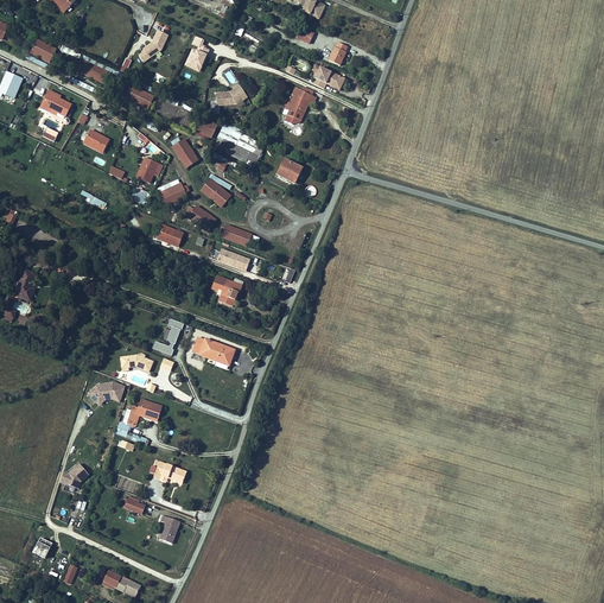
[(285,0),(306,10),(303,16),(319,24),(325,10),(317,6),(309,2),(310,1),(310,0),(285,0)]
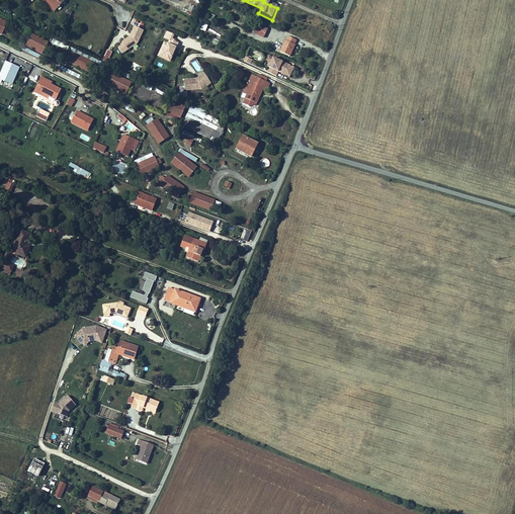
[(262,35),(266,27),(256,23),(253,31),(262,35)]
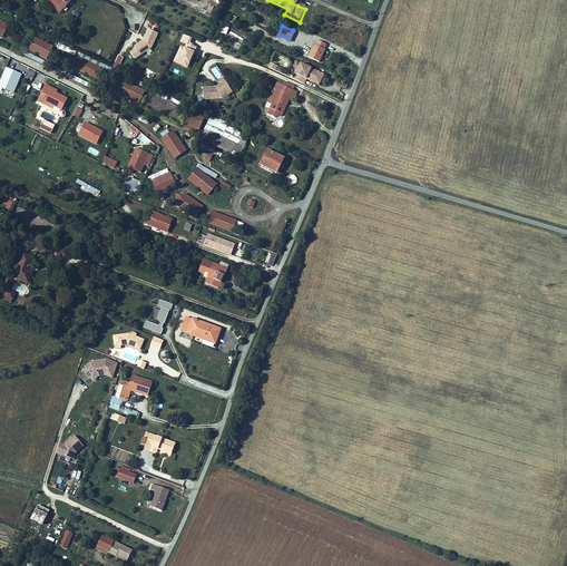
[(255,27),(252,33),(260,37),(262,30),(255,27)]
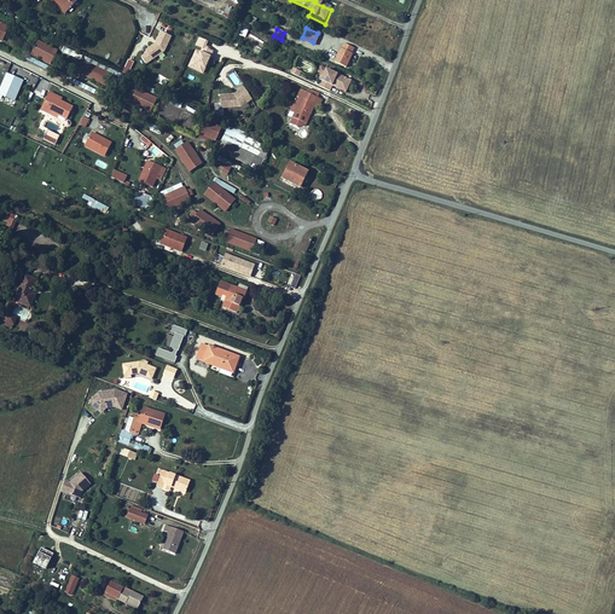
[(242,40),(249,42),(253,34),(247,30),(242,40)]
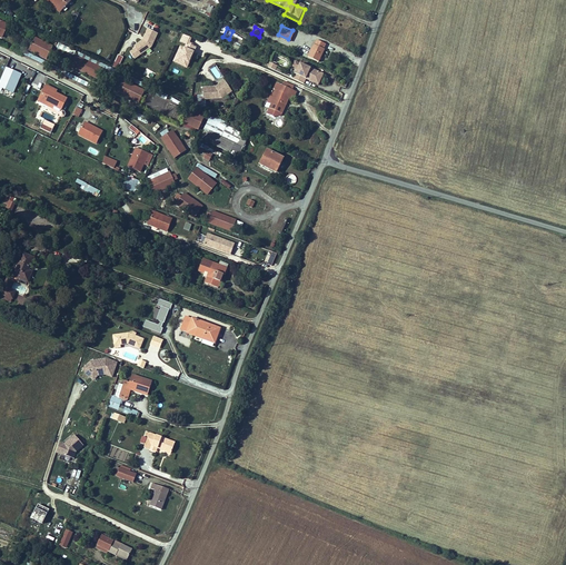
[(47,58),(52,46),(35,37),(29,50),(47,58)]
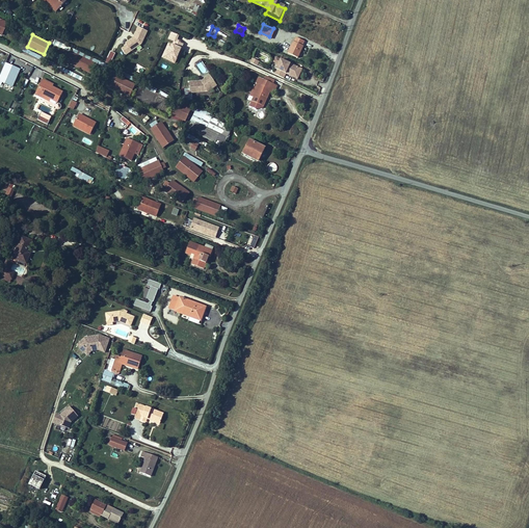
[(291,40),(286,51),(296,56),(301,45),(300,45),(302,40),(294,35),(292,41),(291,40)]
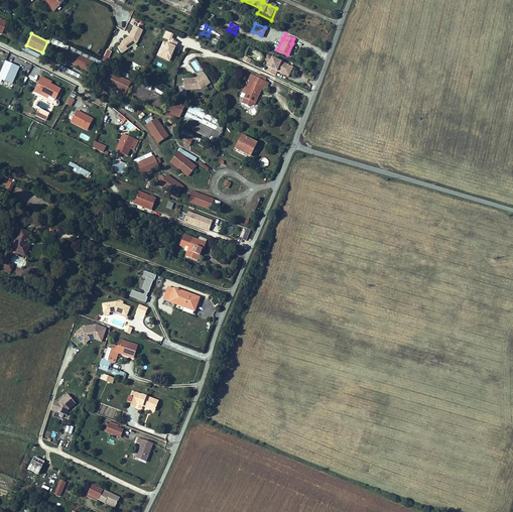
[(167,44),(159,60),(172,67),(181,47),(174,43),(176,38),(168,35),(164,43),(167,44)]
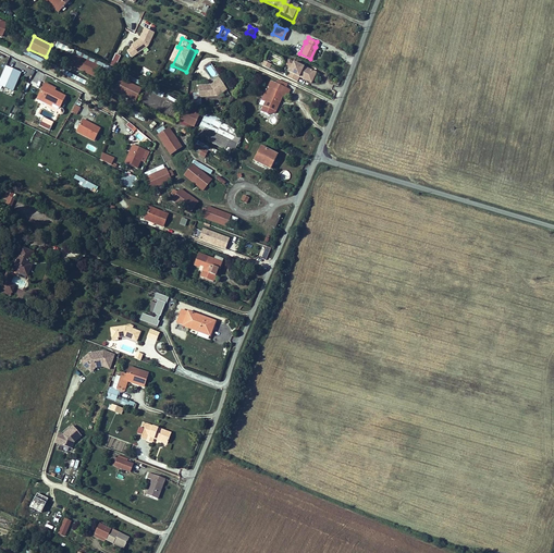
[(76,53),(77,54),(101,65),(103,66),(106,62),(78,50),(76,53)]
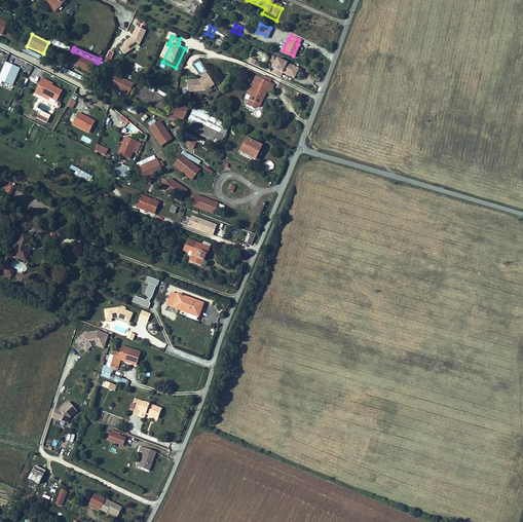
[(69,60),(68,61),(90,72),(96,62),(73,51),(73,52),(70,51),(66,59),(69,60)]
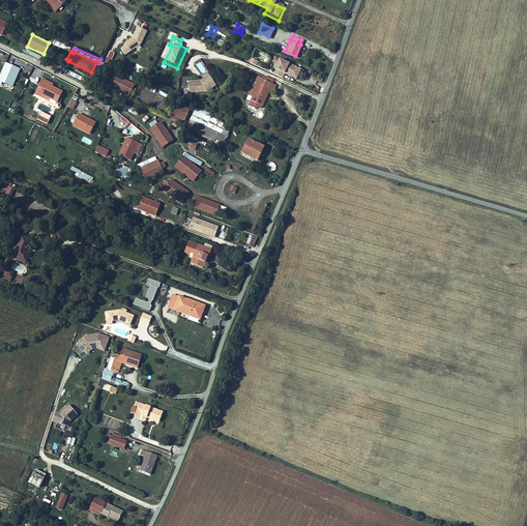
[(29,54),(28,58),(45,64),(46,60),(29,54)]
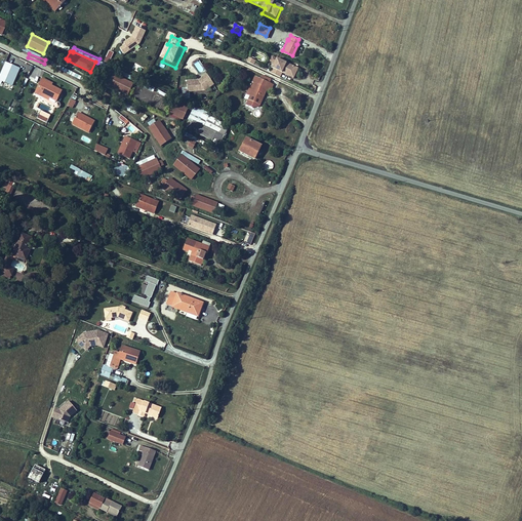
[(295,66),(276,55),(270,71),(272,72),(279,75),(282,71),(291,75),(295,66)]
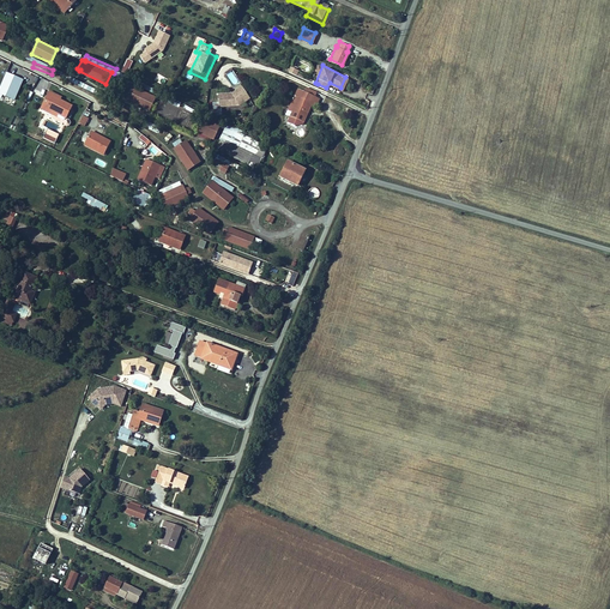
[(116,68),(114,73),(137,83),(138,79),(116,68)]
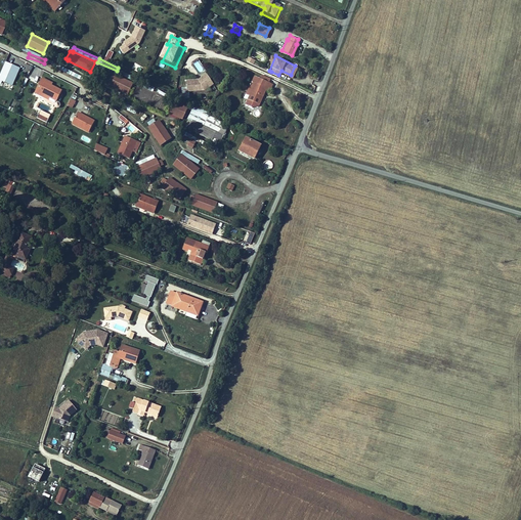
[(7,60),(0,74),(0,77),(12,83),(20,68),(7,60)]
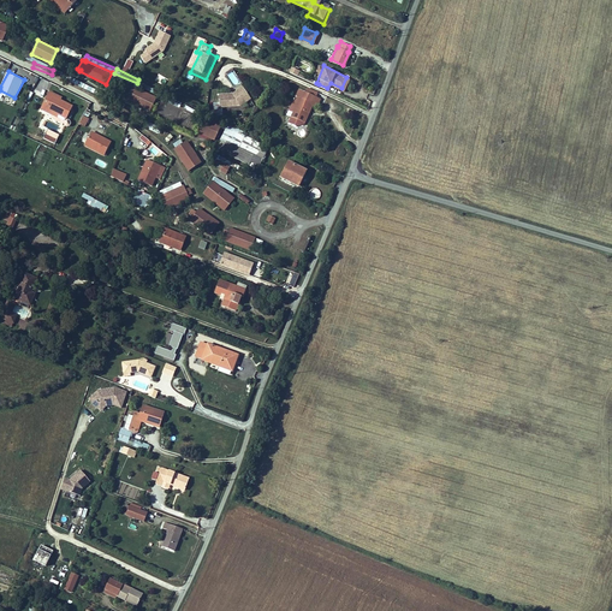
[(138,79),(137,83),(159,94),(161,90),(138,79)]
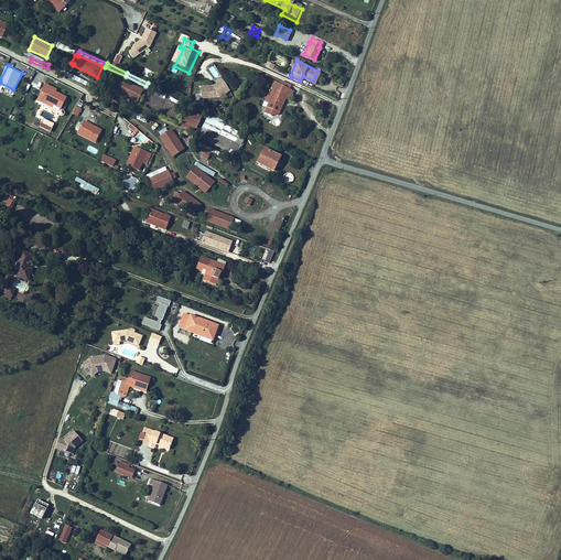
[(224,84),(217,73),(207,78),(195,78),(195,90),(214,89),(224,84)]
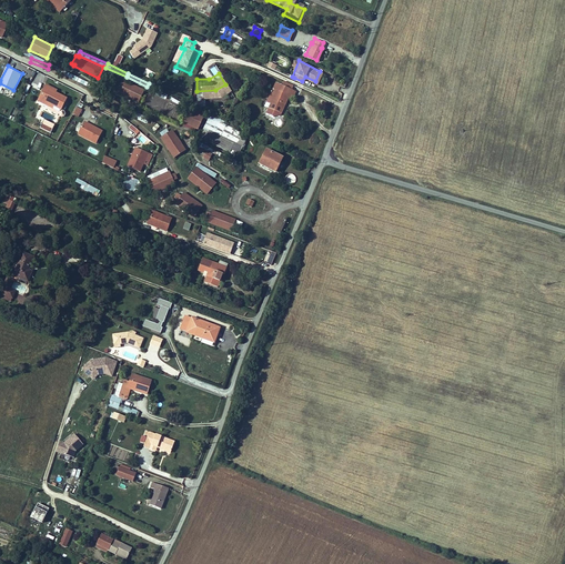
[(72,78),(70,81),(90,91),(92,88),(72,78)]
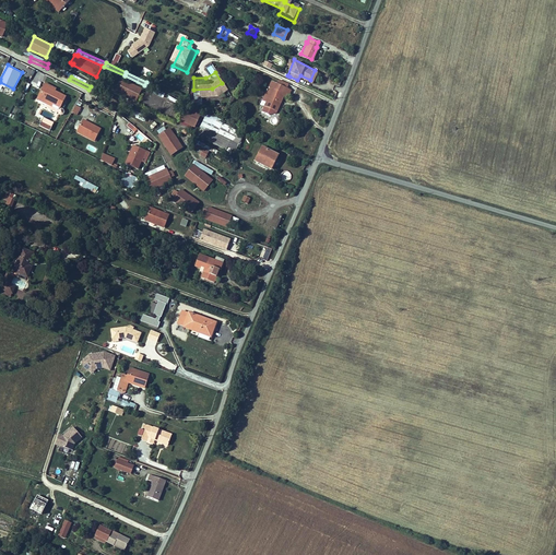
[(142,89),(120,79),(115,91),(135,101),(142,89)]
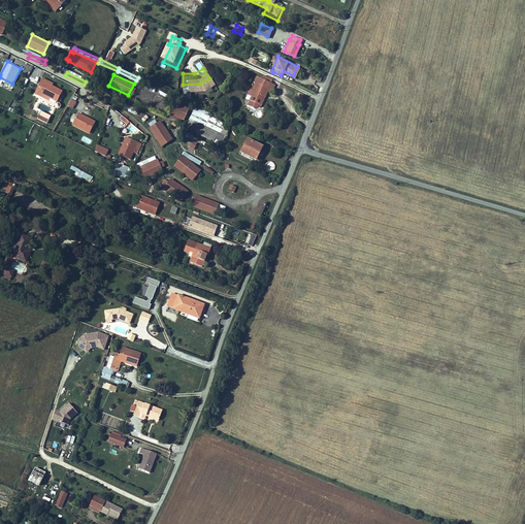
[(270,80),(262,76),(257,74),(254,79),(256,82),(254,87),(250,86),(242,102),(245,103),(253,106),(255,101),(260,102),(270,80)]
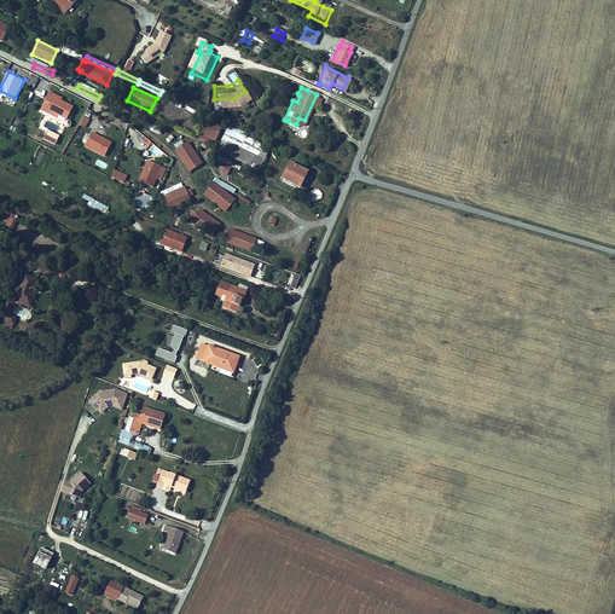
[(40,109),(51,115),(52,111),(54,113),(58,114),(65,117),(71,106),(58,100),(52,97),(53,93),(50,91),(40,109)]
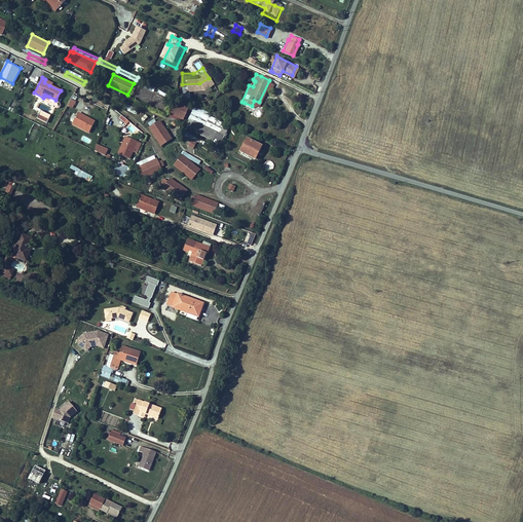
[(187,107),(174,101),(169,113),(182,119),(183,116),(185,111),(187,107)]
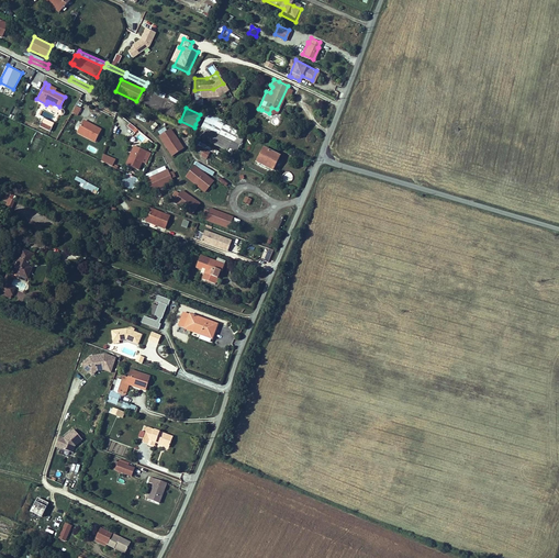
[(207,126),(207,127),(231,138),(227,146),(237,149),(245,133),(210,115),(204,126),(207,126)]
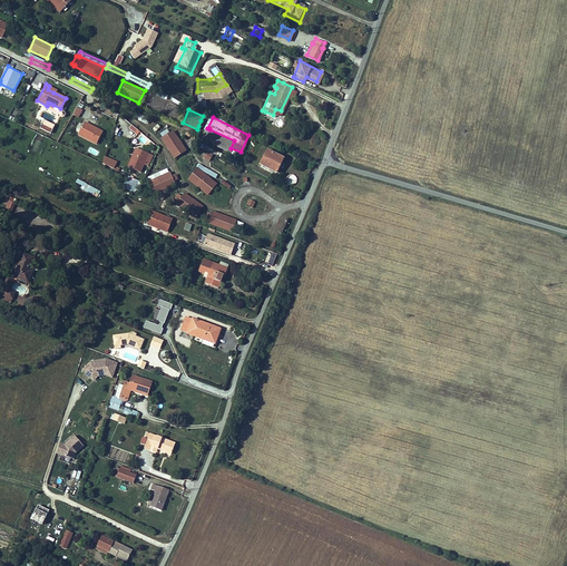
[(82,122),(77,133),(94,143),(100,130),(82,122)]
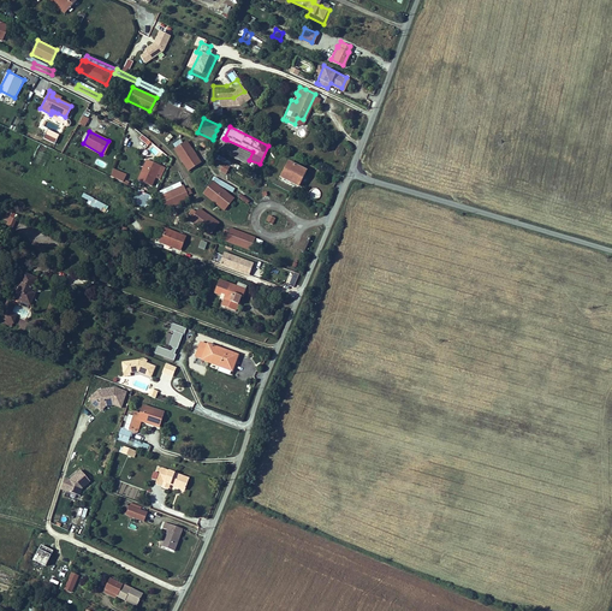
[(186,140),(174,148),(188,170),(201,161),(186,140)]
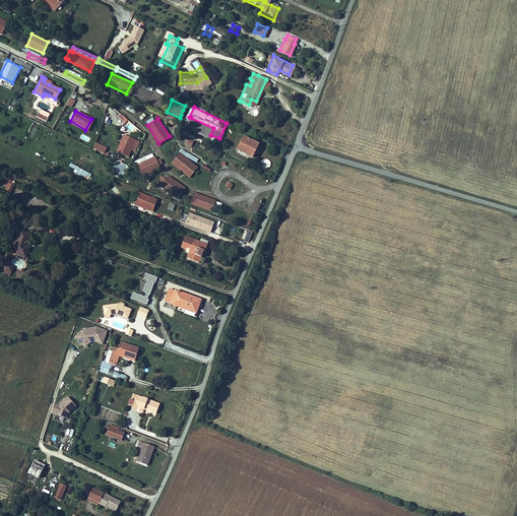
[(213,128),(191,118),(188,126),(209,137),(210,135),(213,128)]
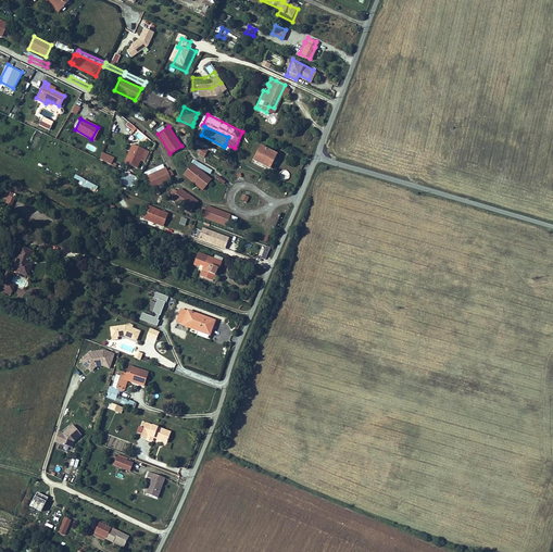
[(57,132),(53,137),(65,143),(109,163),(111,157),(57,132)]
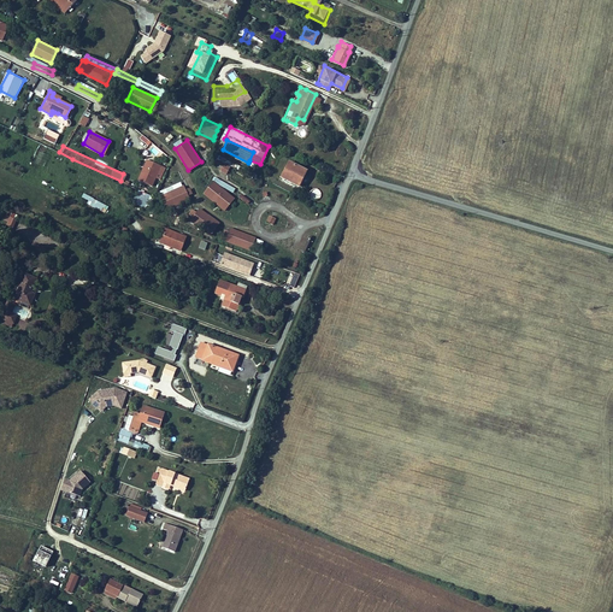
[(146,158),(137,177),(149,183),(159,164),(146,158)]
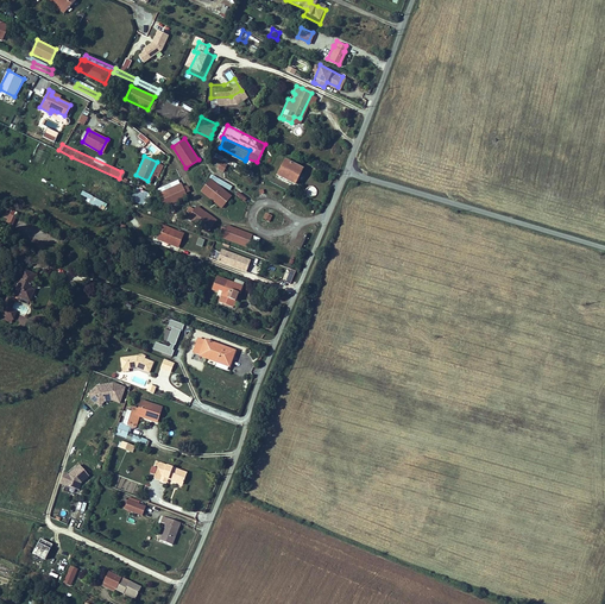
[(281,168),(278,174),(284,177),(295,183),(303,168),(285,159),(281,168)]
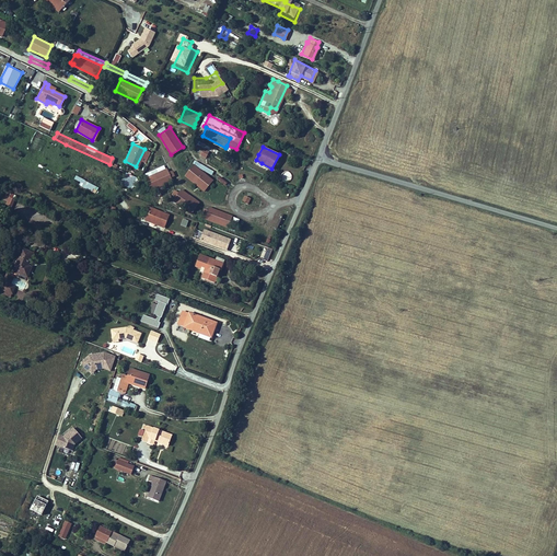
[(212,180),(193,165),(185,176),(205,190),(212,180)]
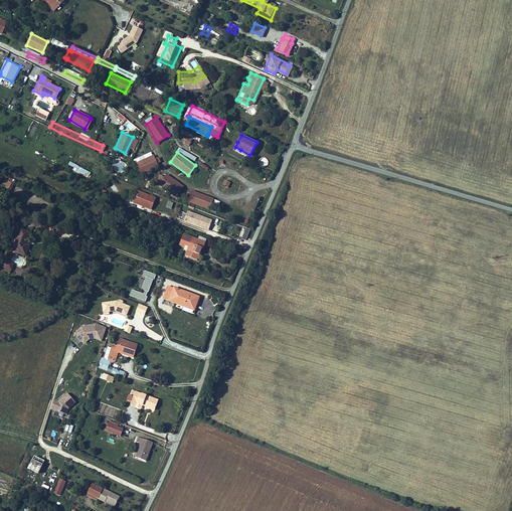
[(137,162),(152,156),(150,153),(136,159),(137,162)]
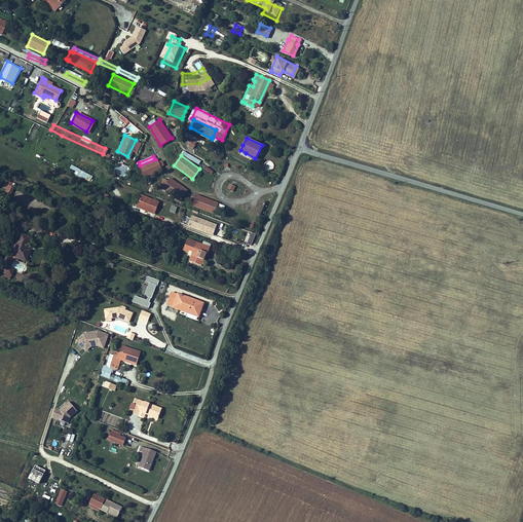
[(159,166),(158,162),(156,158),(155,159),(140,165),(138,166),(143,178),(161,171),(159,166)]
